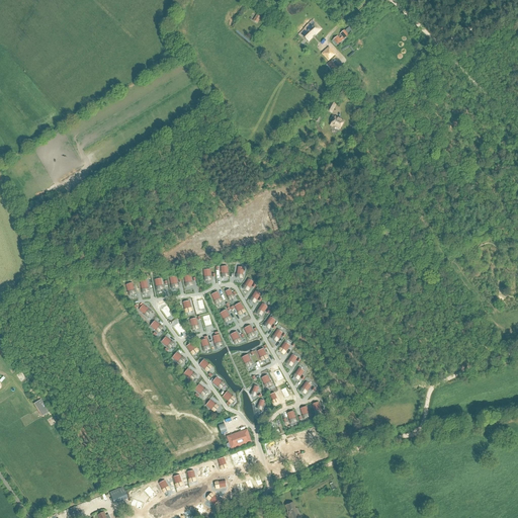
[(313,21),(304,30),(300,34),(309,42),(313,38),(312,37),(315,35),(315,36),(322,29),(313,21)]
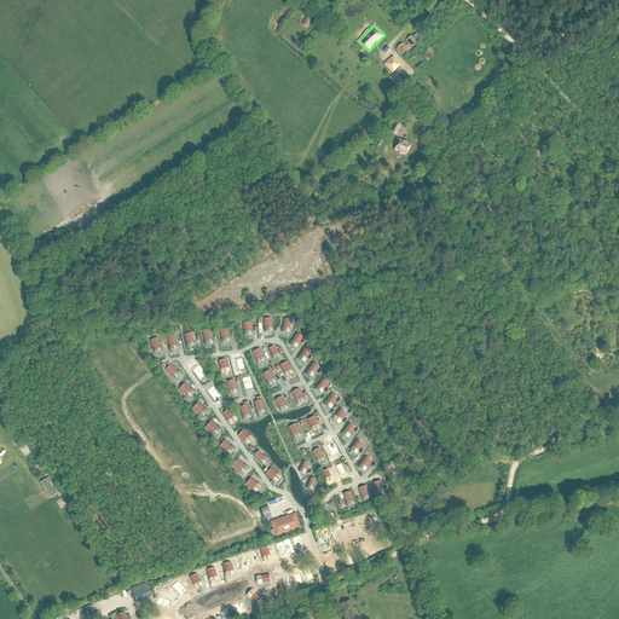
[(403,44),(398,48),(404,55),(417,42),(411,36),(406,41),(409,45),(406,47),(403,44)]
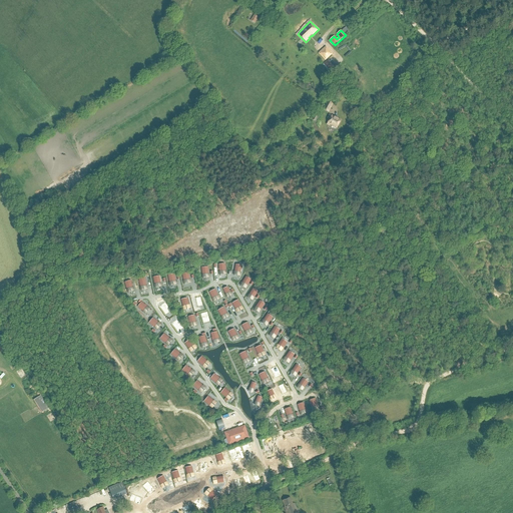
[(319,54),(325,60),(332,54),(326,48),(319,54)]
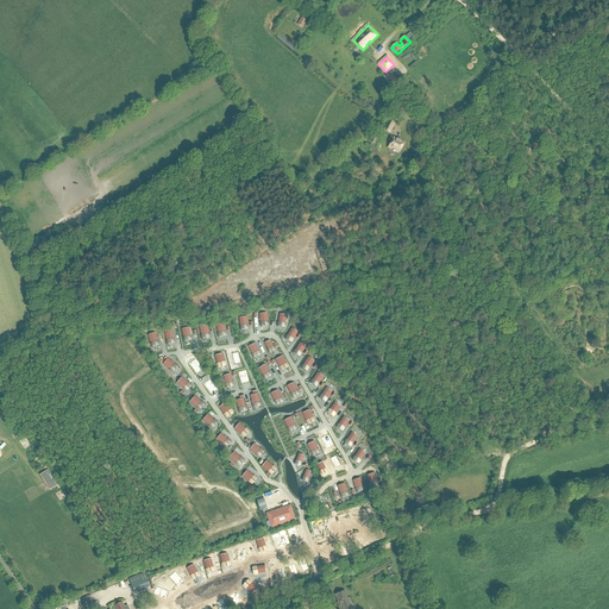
[(383,76),(393,86),(397,81),(389,71),(383,76)]
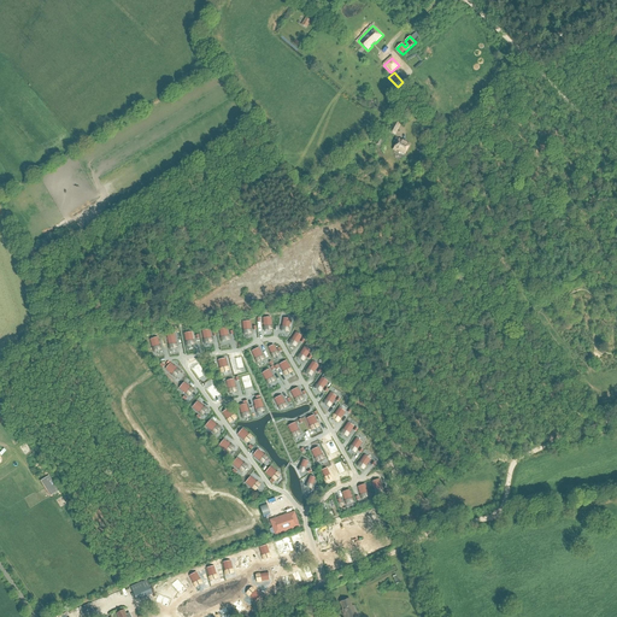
[(395,135),(400,124),(395,122),(391,133),(395,135)]
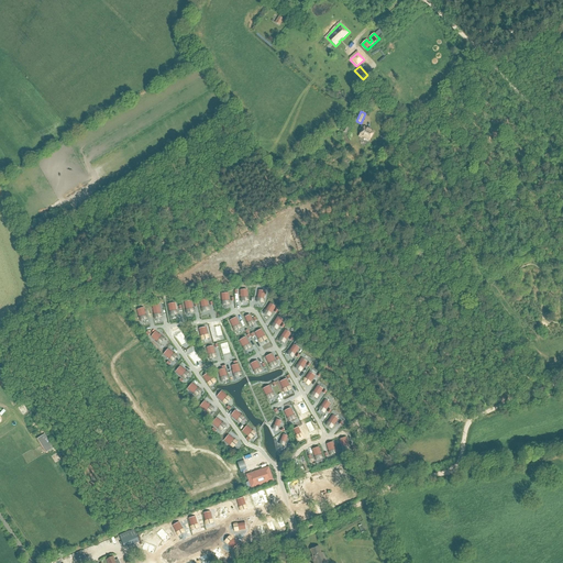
[(361,127),(359,130),(362,132),(360,135),(370,141),(374,132),(361,127)]
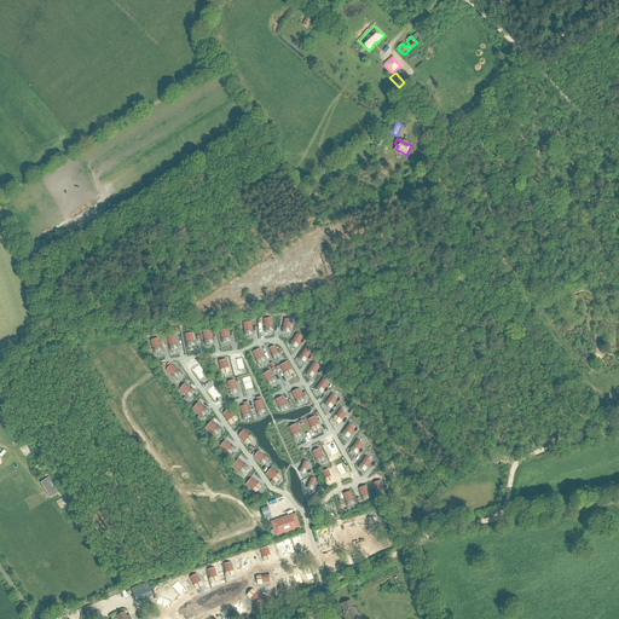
[(223,342),(230,341),(227,329),(220,330),(223,342)]
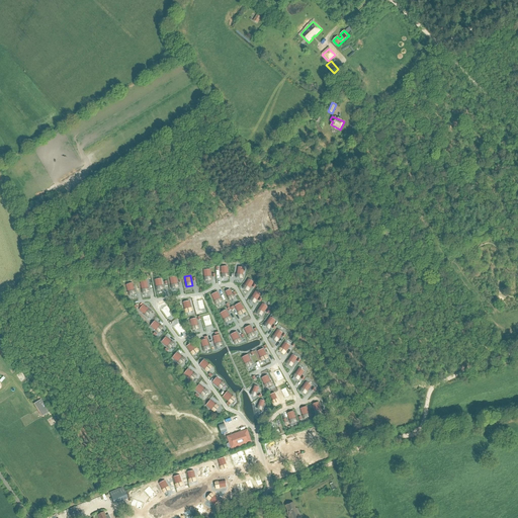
[(178,286),(176,277),(169,278),(171,288),(178,286)]
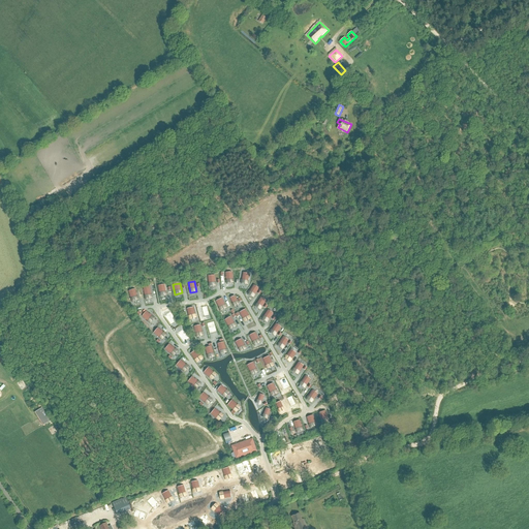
[(158,286),(160,297),(166,294),(164,285),(158,286)]
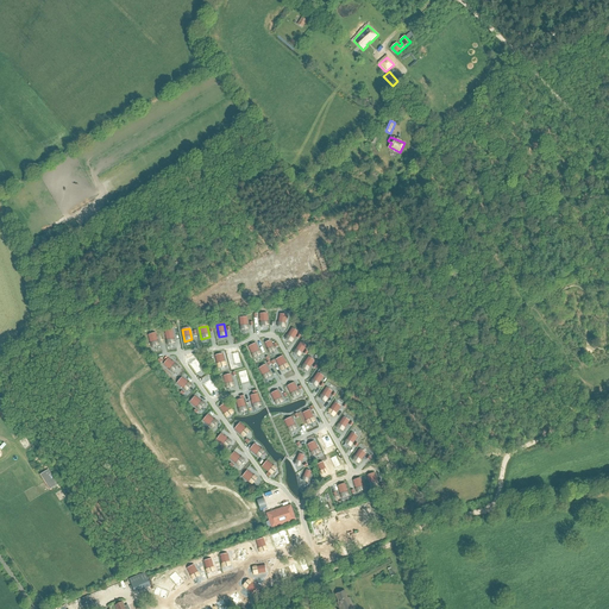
[(292,328),(284,338),(292,343),(297,332),(292,328)]
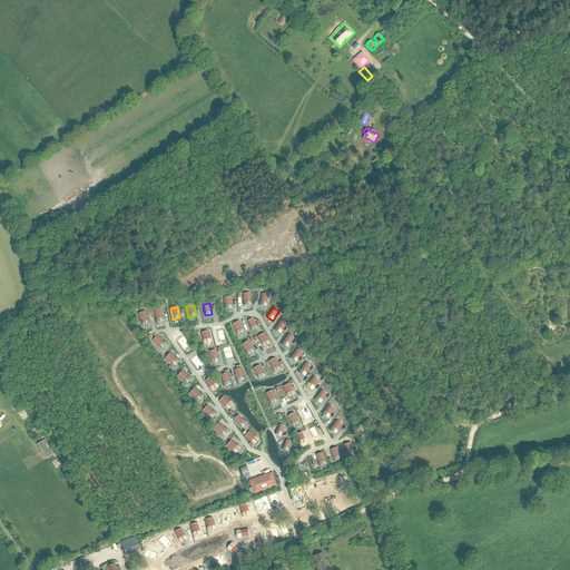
[(164,321),(161,308),(154,311),(156,322),(164,321)]
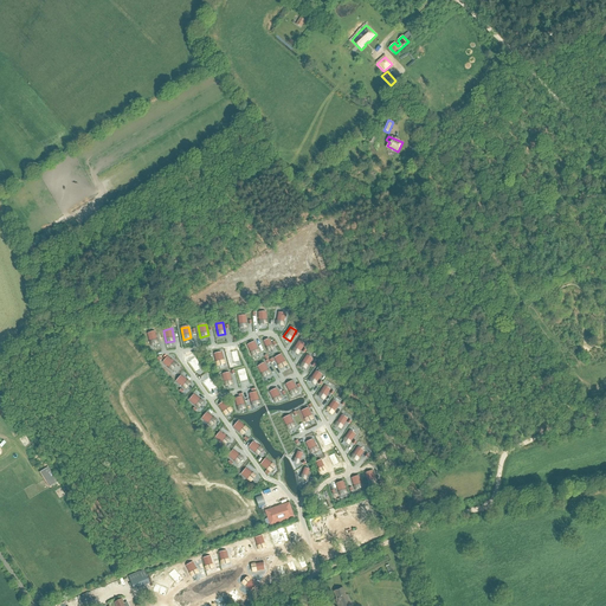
[(150,346),(158,343),(154,331),(147,334),(150,346)]
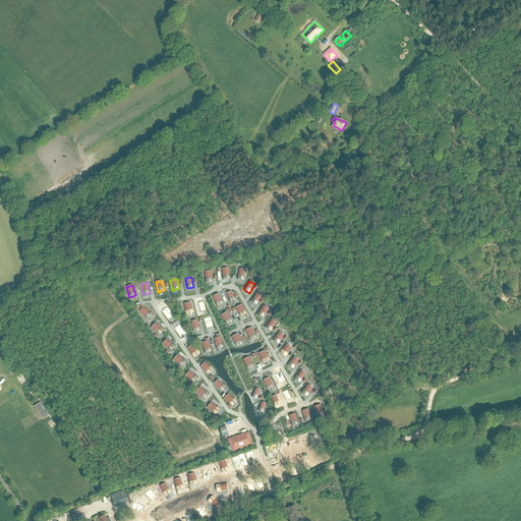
[(231,292),(226,294),(230,302),(235,299),(231,292)]
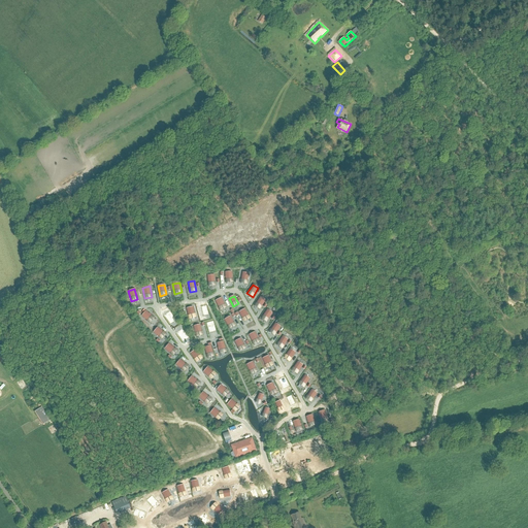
[(260,308),(265,300),(260,296),(254,305),(260,308)]
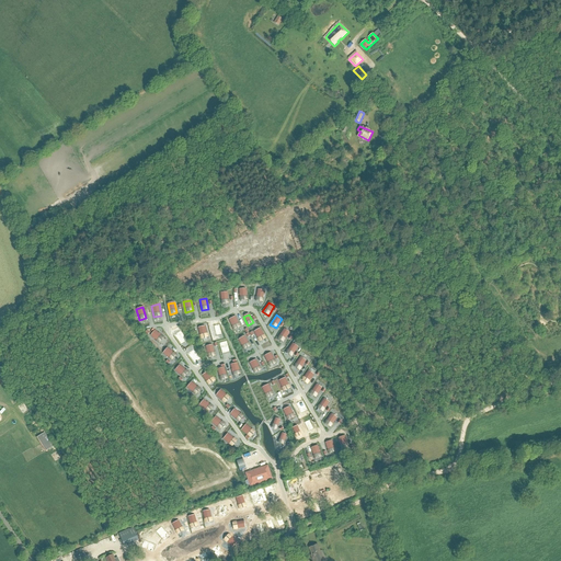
[(235,317),(229,320),(233,329),(240,327),(235,317)]
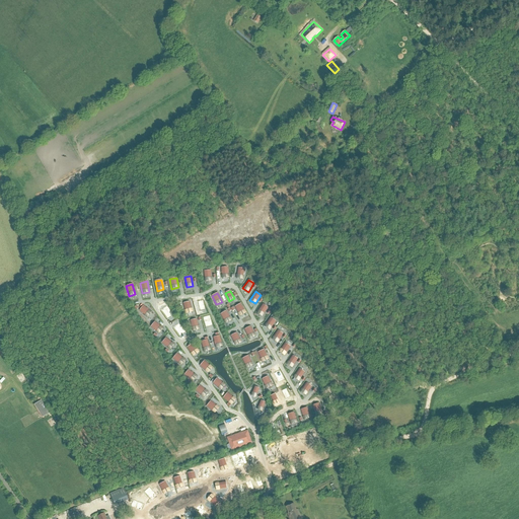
[(190,302),(182,303),(186,313),(192,311),(190,302)]
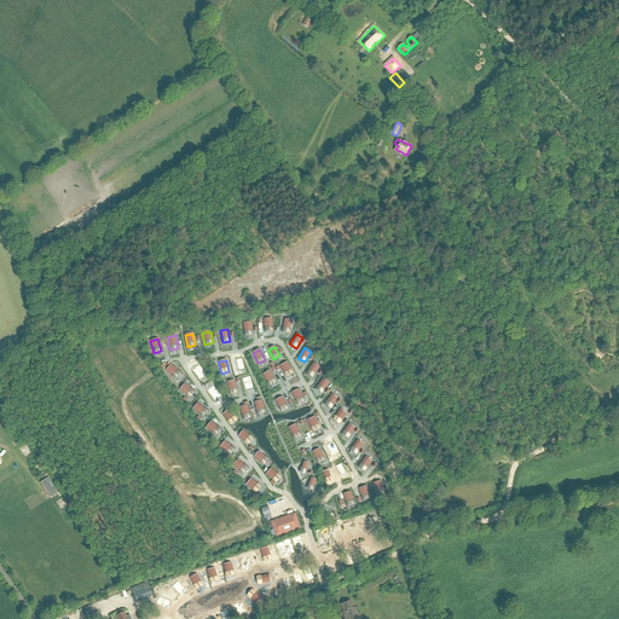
[(247,372),(243,362),(235,364),(238,375),(247,372)]
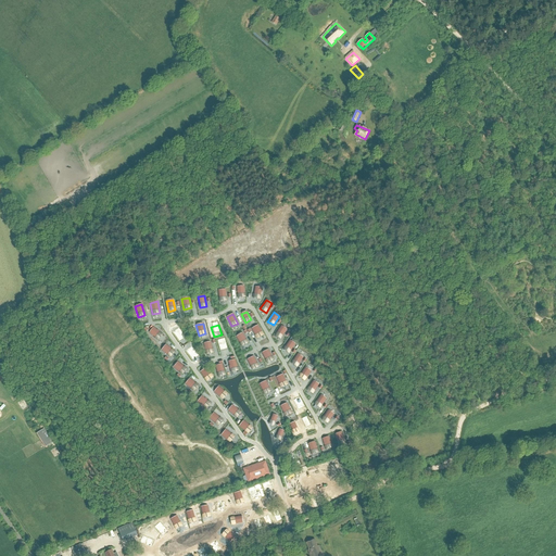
[(257,326),(252,329),(256,339),(263,335),(257,326)]
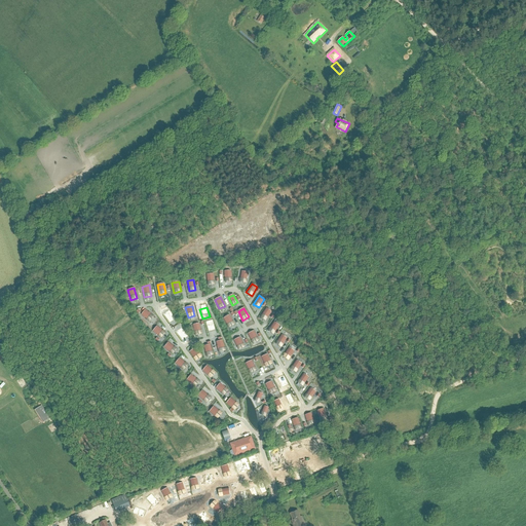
[(265,308),(260,316),(265,321),(271,311),(265,308)]
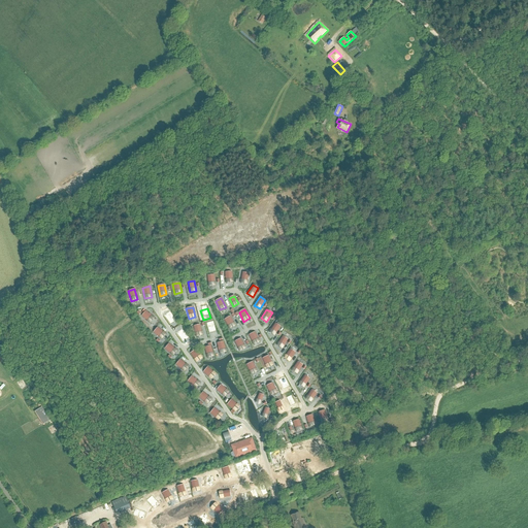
[(141,316),(150,323),(154,318),(146,310),(141,316)]
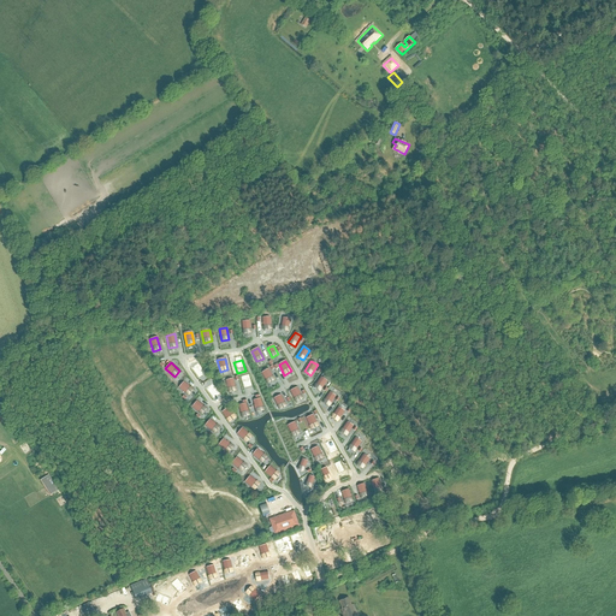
[(201,362),(195,368),(202,378),(209,372),(201,362)]
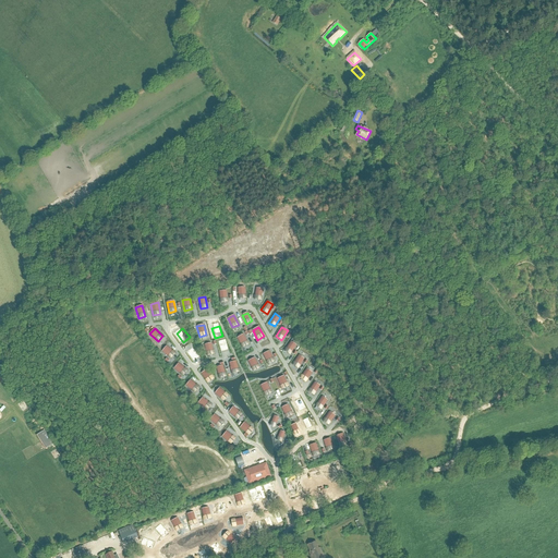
[(249,343),(243,335),(237,338),(242,348),(249,343)]
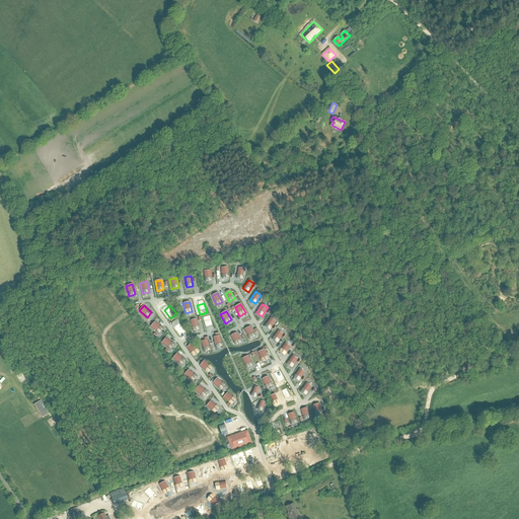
[(211,316),(203,317),(206,326),(214,324),(211,316)]
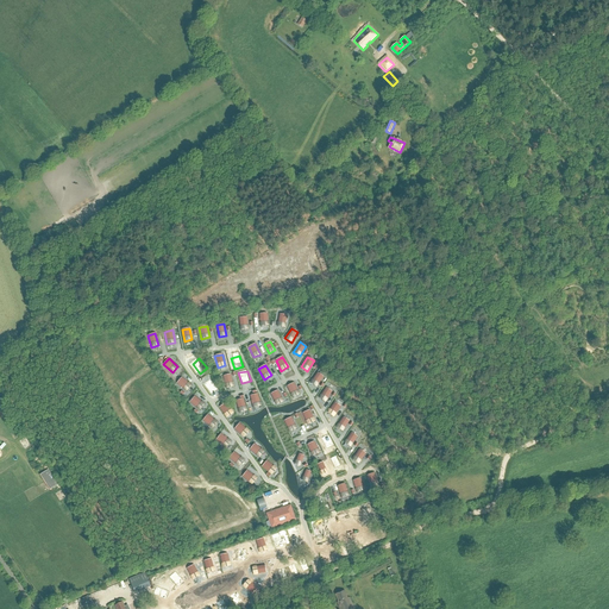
[(324,377),(316,372),(311,382),(316,387),(324,377)]
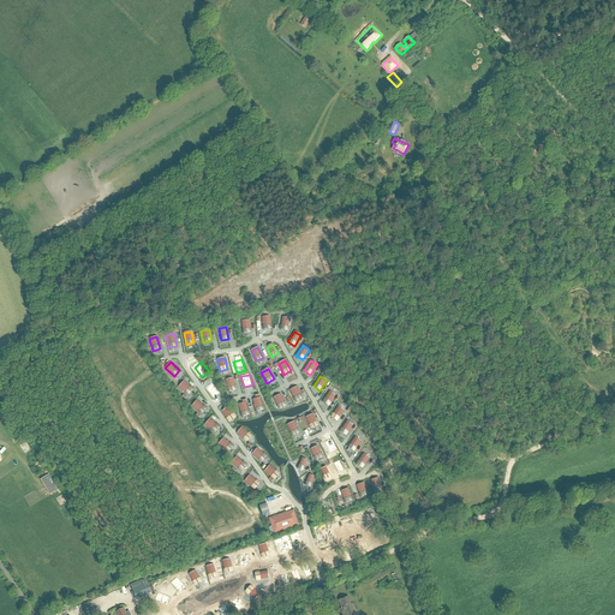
[(186,382),(193,389),(198,384),(190,377),(186,382)]
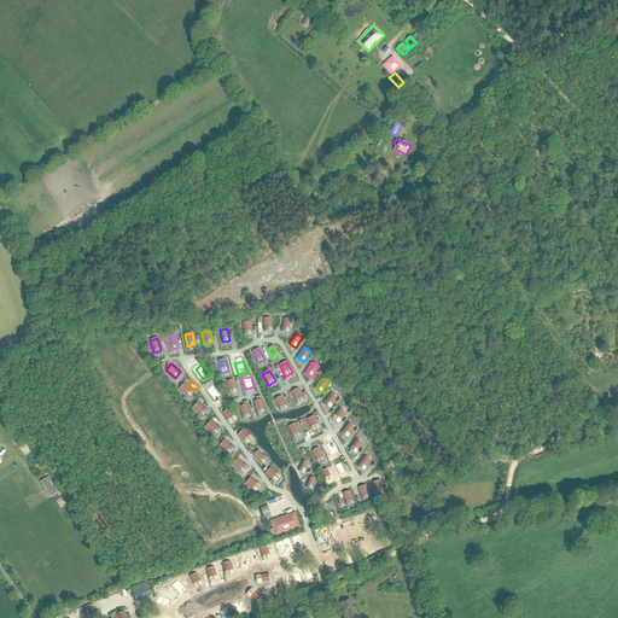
[(237,391),(233,380),(226,382),(228,394),(237,391)]
